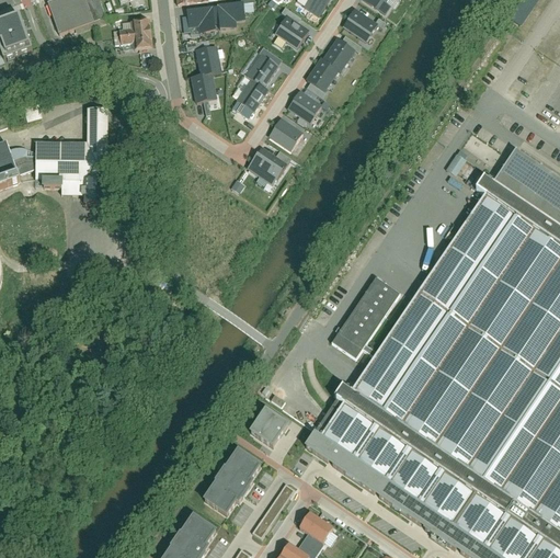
[(55,0),(47,3),(58,33),(91,21),(82,0),(55,0)]
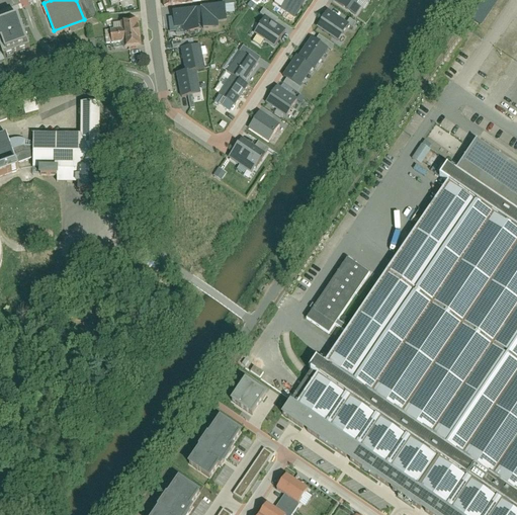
[(293,12),(302,0),(274,0),(293,12)]
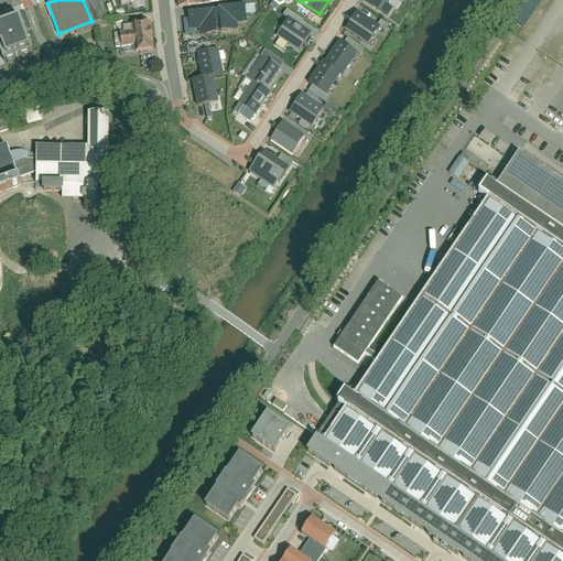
[(368,0),(387,12),(392,3),(389,1),(390,0),(368,0)]
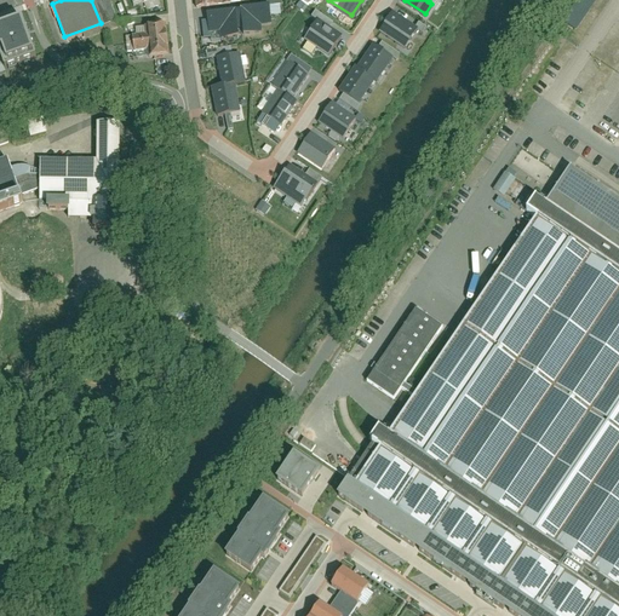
[(268,4),(205,11),(205,18),(200,18),(202,40),(239,35),(239,30),(259,28),(258,23),(270,22),(268,4)]
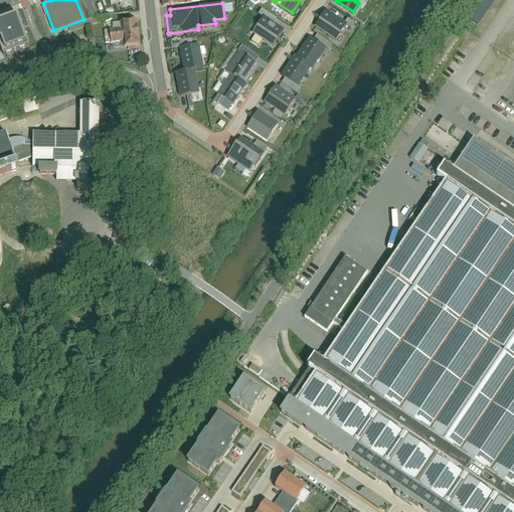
[(313,22),(335,37),(346,20),(325,6),(313,22)]
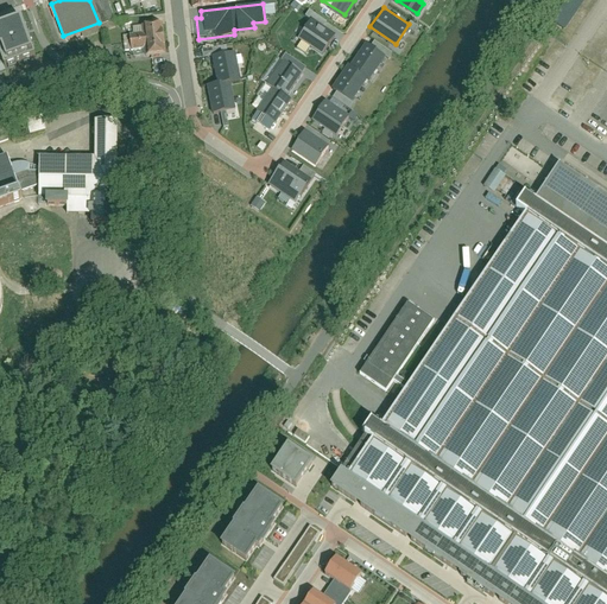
[(322,49),(334,31),(311,14),(298,33),(322,49)]
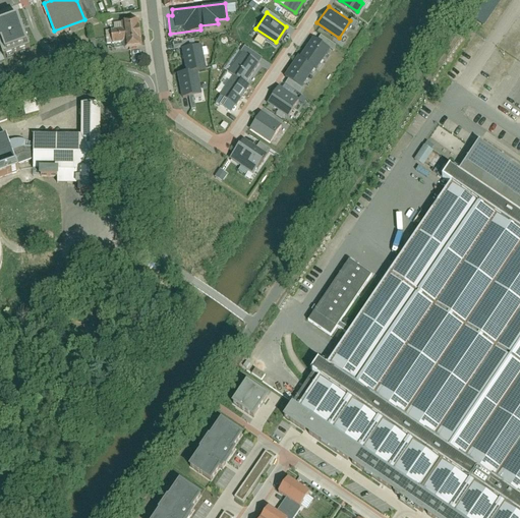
[(0,54),(2,54),(4,60),(31,51),(17,13),(0,19),(0,54)]
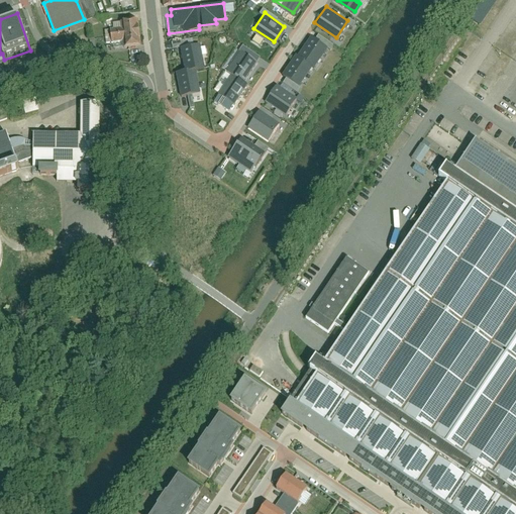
[(137,42),(135,18),(120,19),(121,25),(110,27),(111,38),(122,37),(122,43),(137,42)]
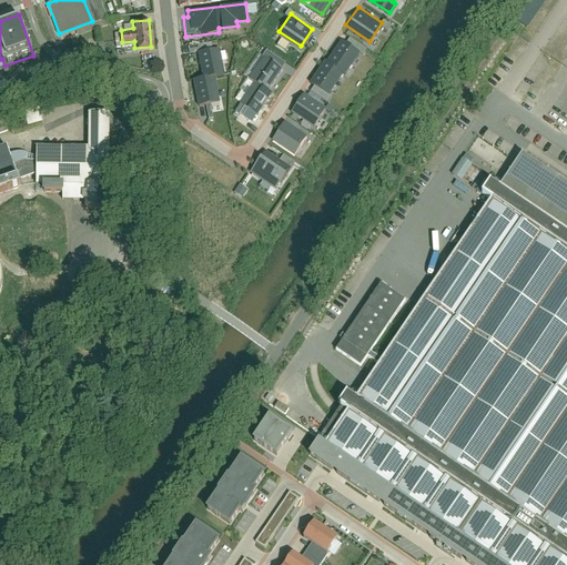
[(311,79),(328,90),(342,70),(345,72),(360,49),(341,37),(327,58),(324,57),(311,79)]
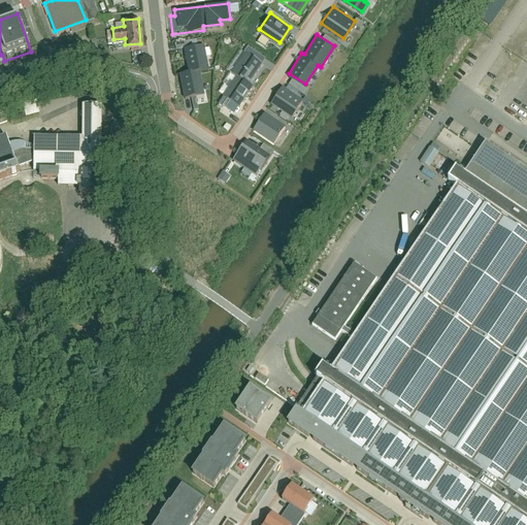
[(202,41),(183,45),(188,68),(198,66),(207,65),(206,62),(202,41)]
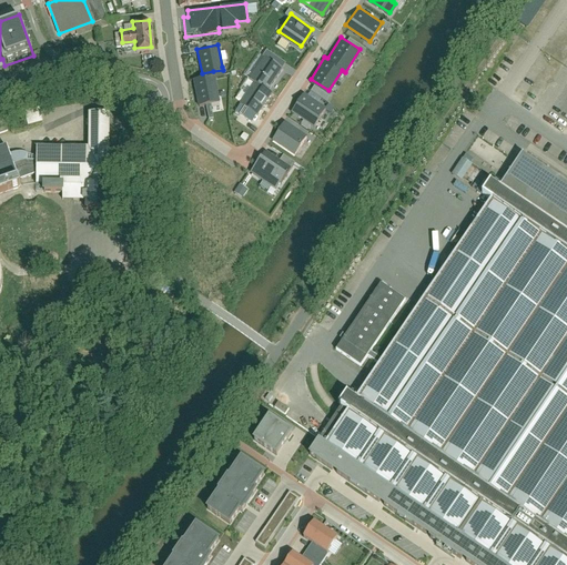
[(253,77),(266,87),(284,60),(265,48),(247,73),(253,77)]
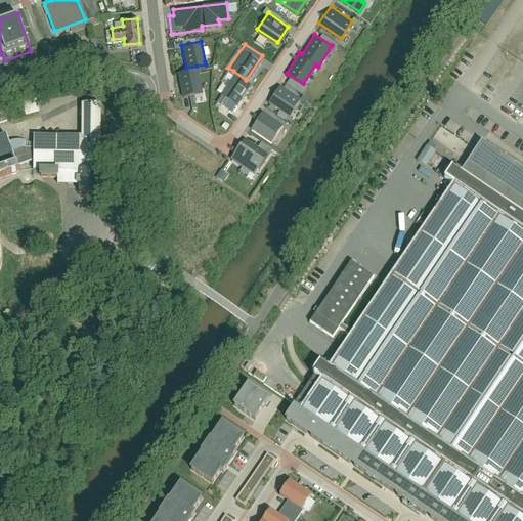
[(197,66),(186,68),(178,70),(182,93),(202,89),(197,66)]
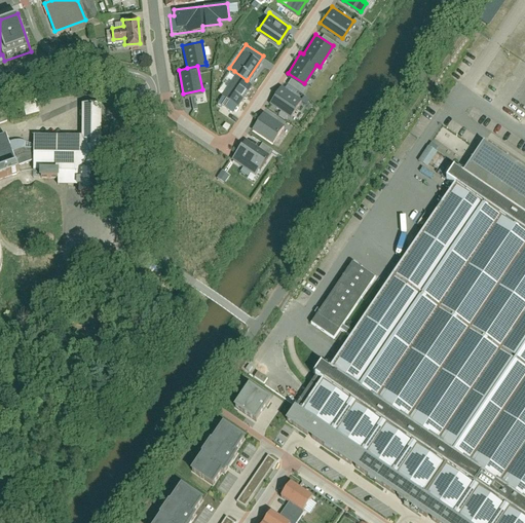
[(234,71),(220,92),(237,104),(252,83),(247,80),(234,71)]
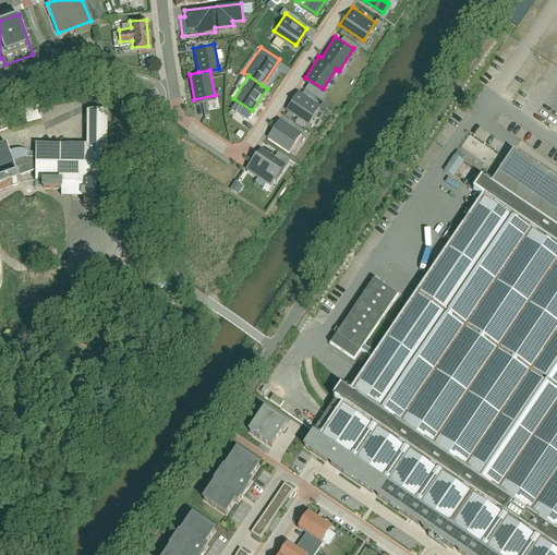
[(295,112),(307,120),(318,103),(297,88),(286,106),(295,112)]
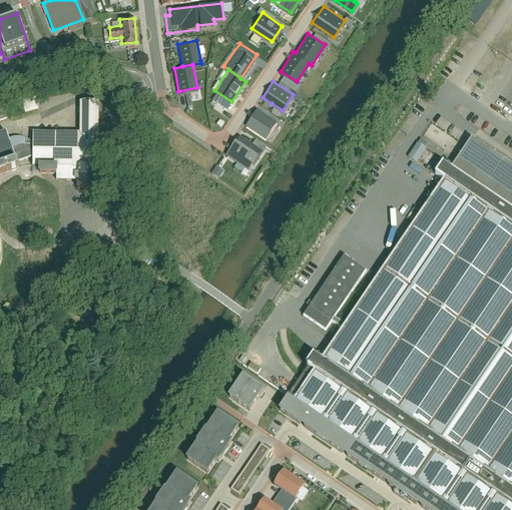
[(31,84),(17,88),(24,111),(38,107),(31,84)]
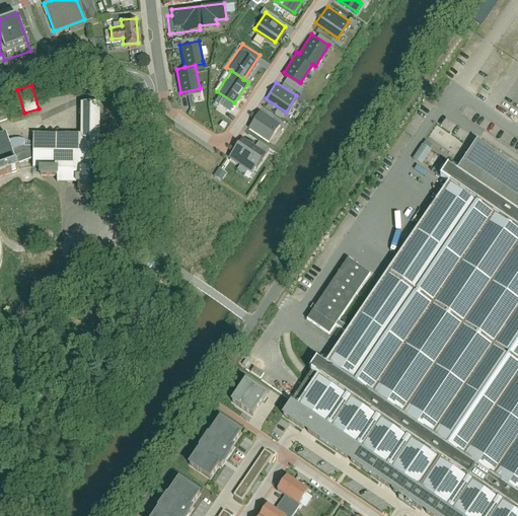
[(81,134),(32,133),(32,167),(40,167),(40,174),(57,174),(57,166),(78,166),(97,166),(98,101),(82,101),(81,134)]
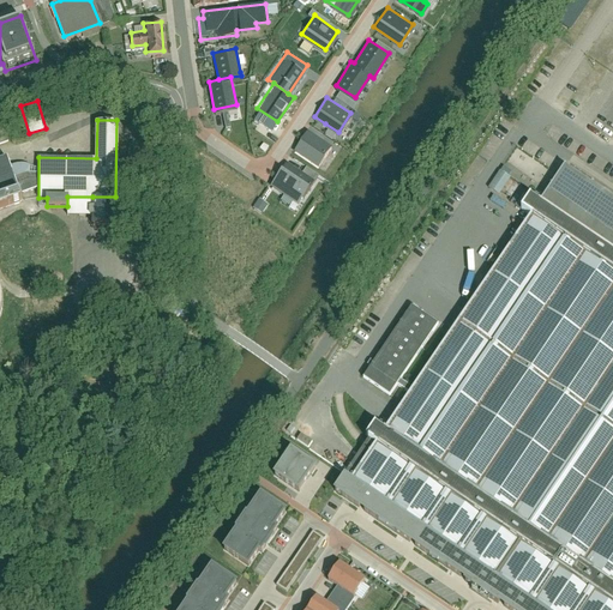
[(294,146),(318,162),(330,143),(306,127),(294,146)]
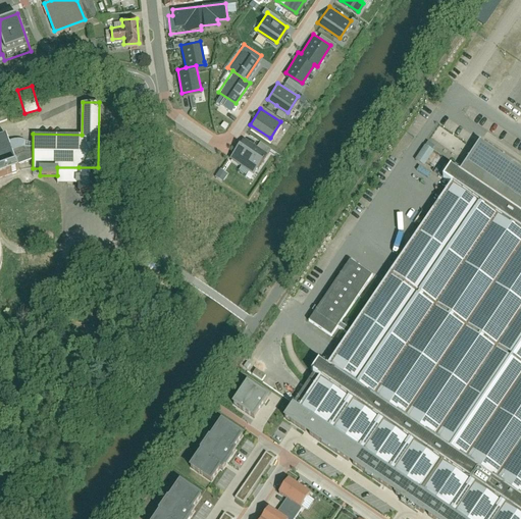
[(0,174),(15,169),(2,132),(0,133),(0,174)]
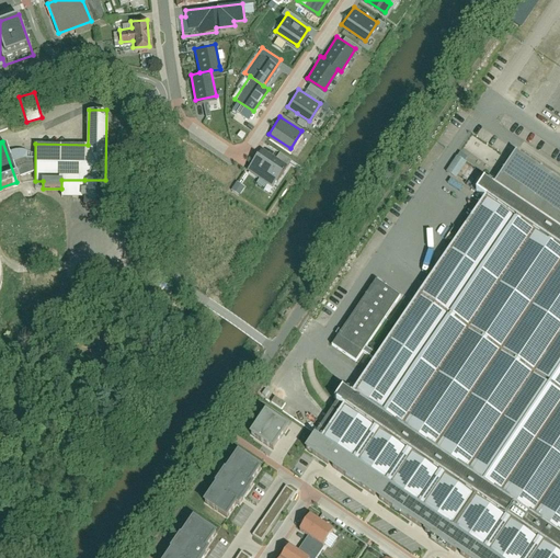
[(262,145),(247,167),(272,183),(286,161),(262,145)]
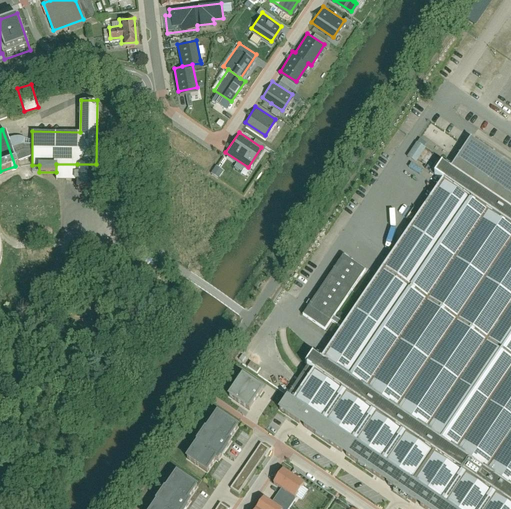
[(337,329),(293,393),(458,508),(510,508),(510,167),(467,137),(342,322),(333,316),(364,270),(340,253),(299,314),(324,331),(329,324),(337,329)]
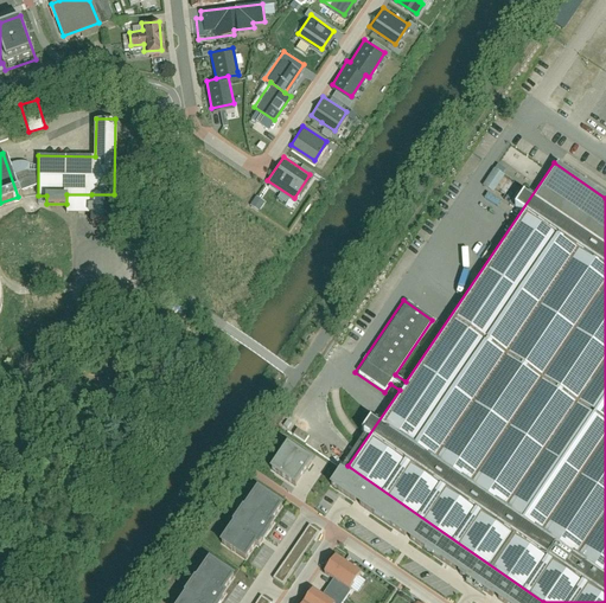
[(493,191),(505,167),(493,162),(483,186),(493,191)]
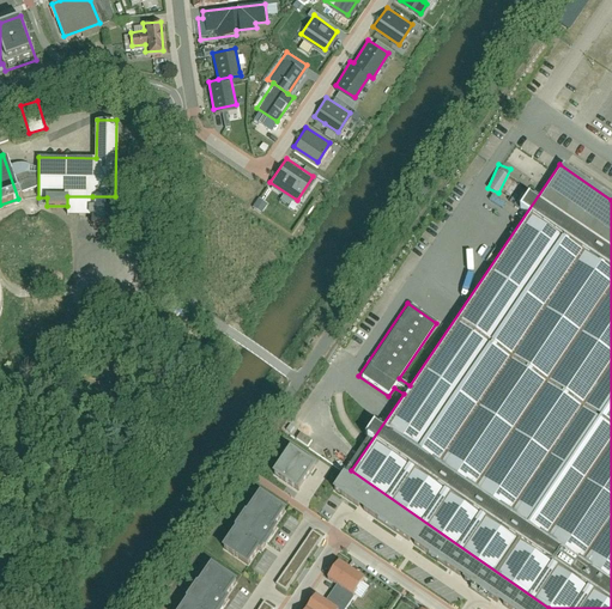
[(258,194),(252,206),(261,211),(267,199),(258,194)]
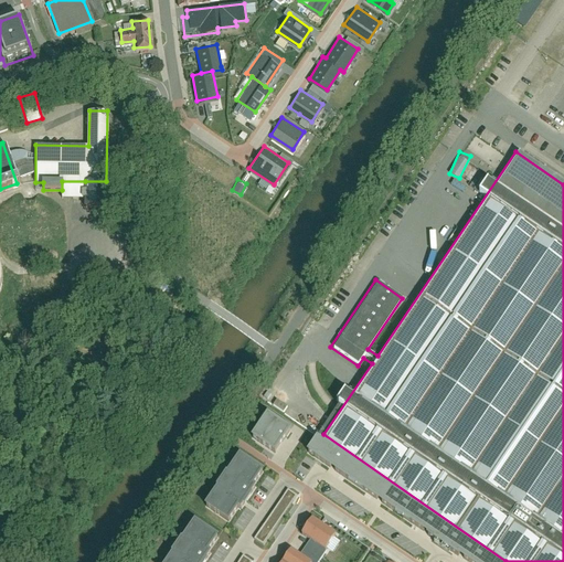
[(266,411),(251,434),(275,449),(289,426),(266,411)]
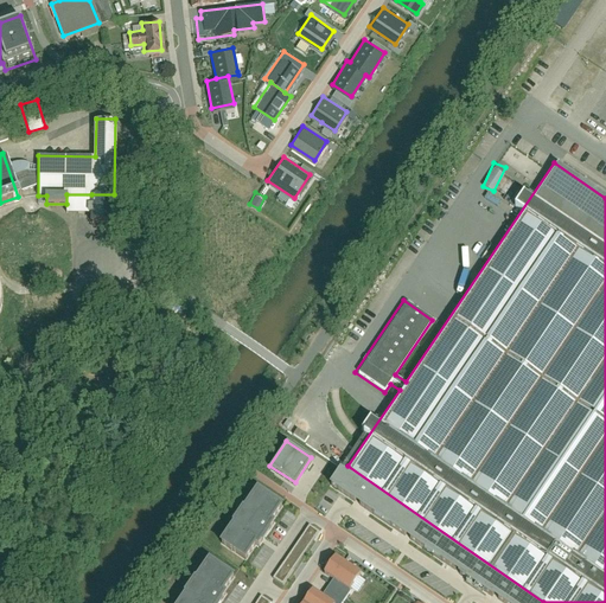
[(393,504),(340,468),(330,483),(382,519),(393,504)]
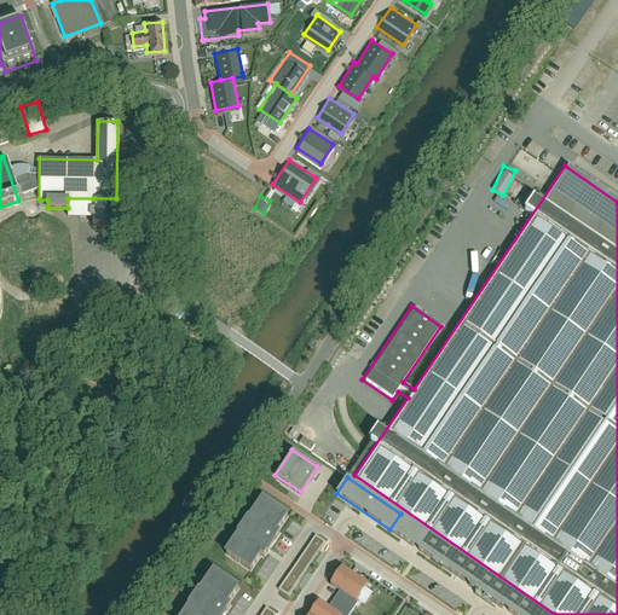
[(261,494),(224,551),(249,568),(260,552),(264,555),(281,529),(277,528),(288,512),(261,494)]
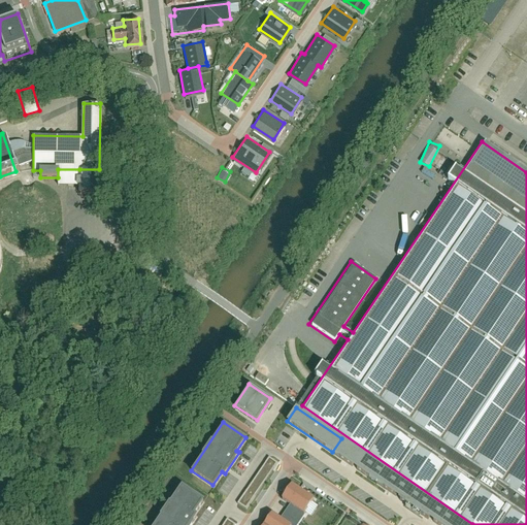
[(332,452),(371,479),(381,465),(341,438),(332,452)]
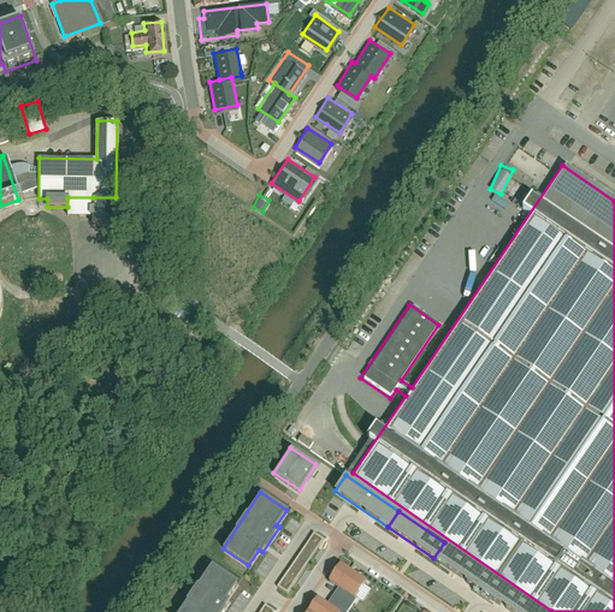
[(480,590),(491,575),(444,542),(433,558),(480,590)]
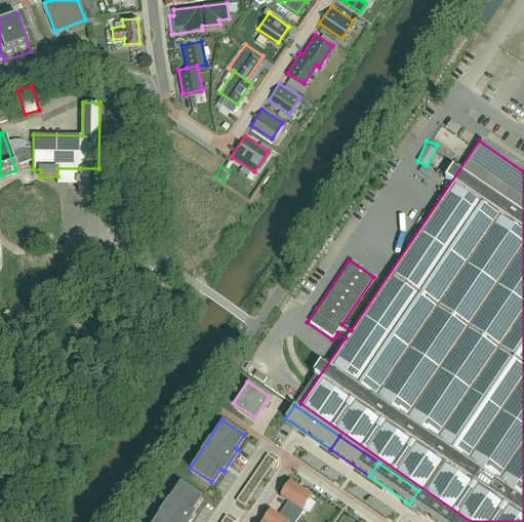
[(313,490),(289,474),(278,491),(301,508),(313,490)]
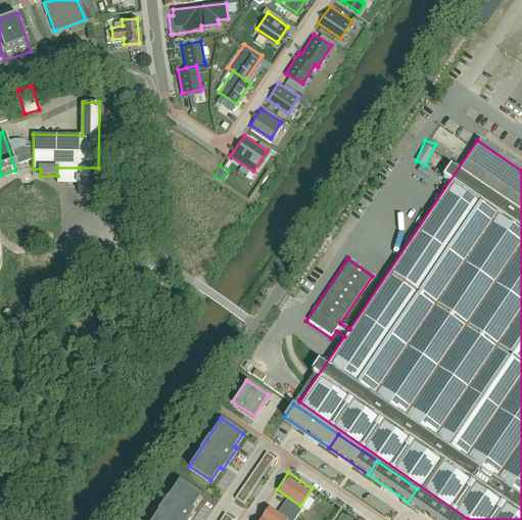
[(179,478),(150,519),(186,519),(194,508),(192,507),(201,493),(179,478)]
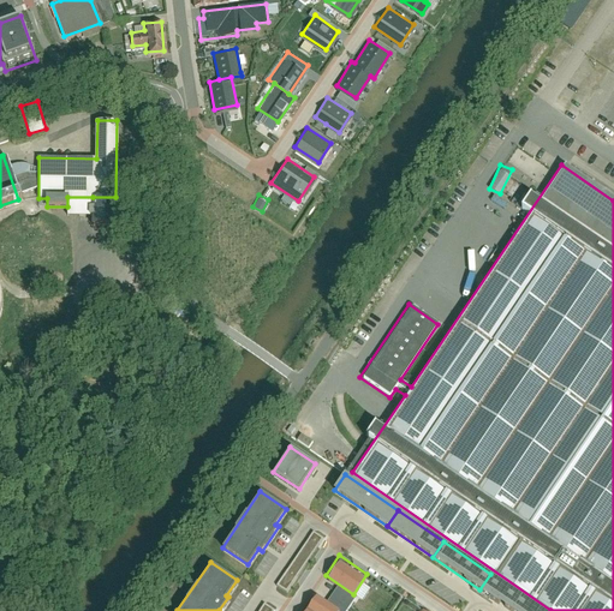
[(490,574),(480,589),(512,610),(531,610),(536,605),(490,574)]
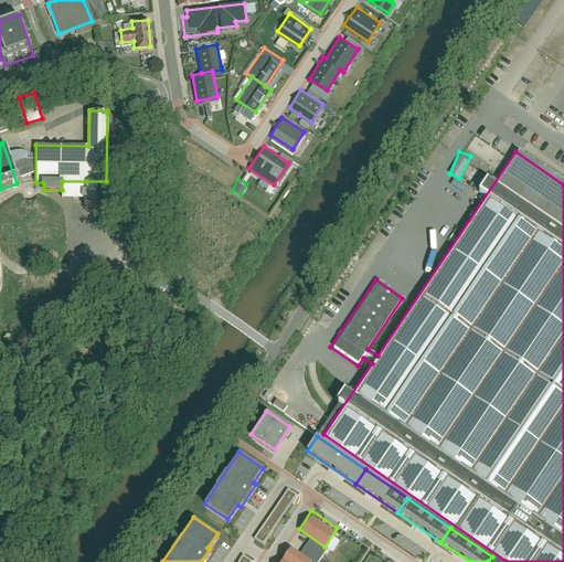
[(307,561),(310,559),(289,543),(279,557),(287,561),(307,561)]
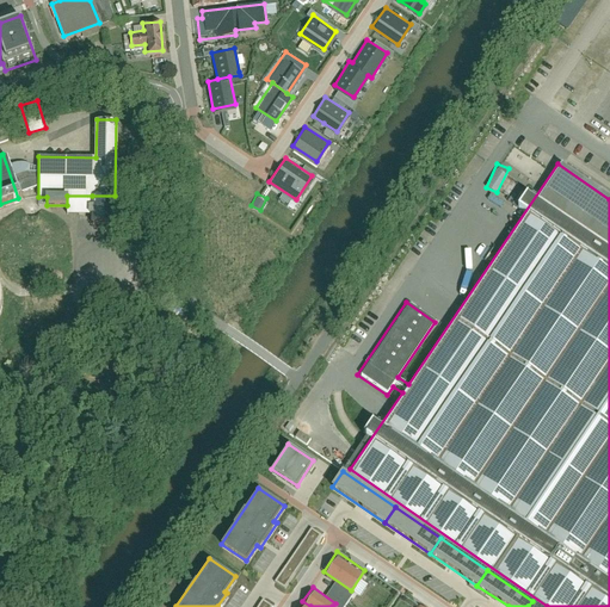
[(269,606),(271,604),(260,596),(252,606),(269,606)]
